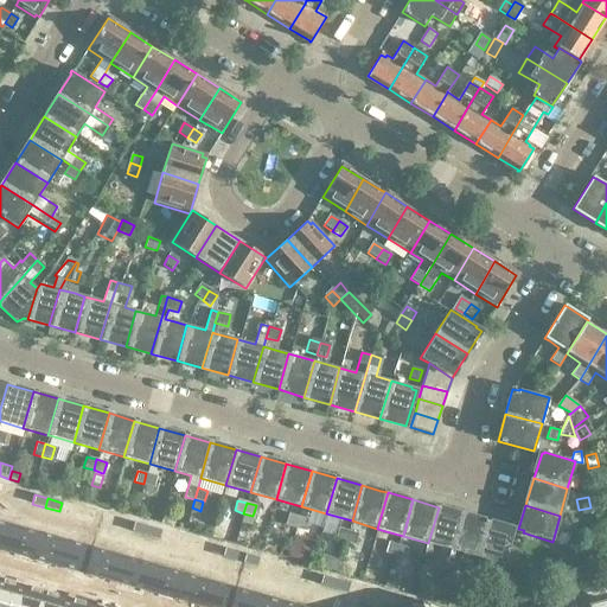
[(453,550),(464,515),(439,508),(428,543),(441,547),(435,568),(447,570),(451,560),(453,550)]
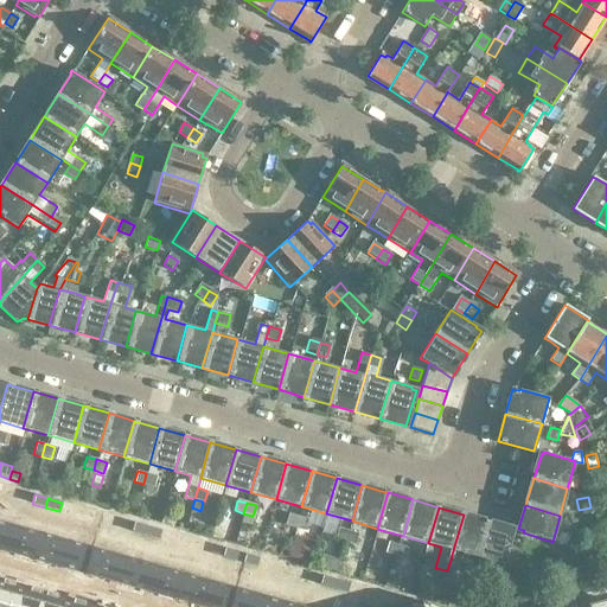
[(590,508),(579,510),(581,519),(593,516),(590,508)]
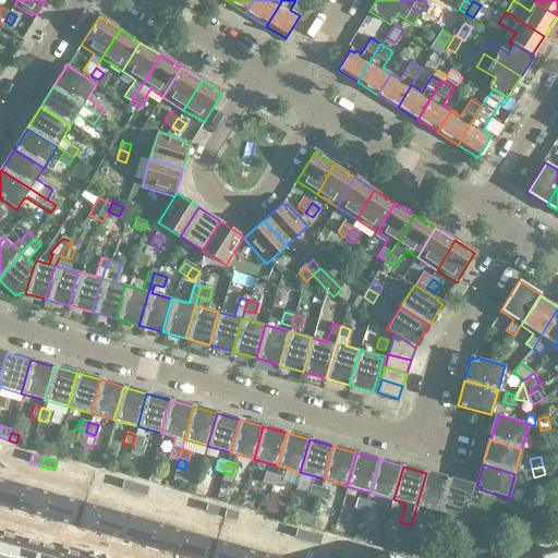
[(148,480),(160,483),(164,473),(152,470),(148,480)]
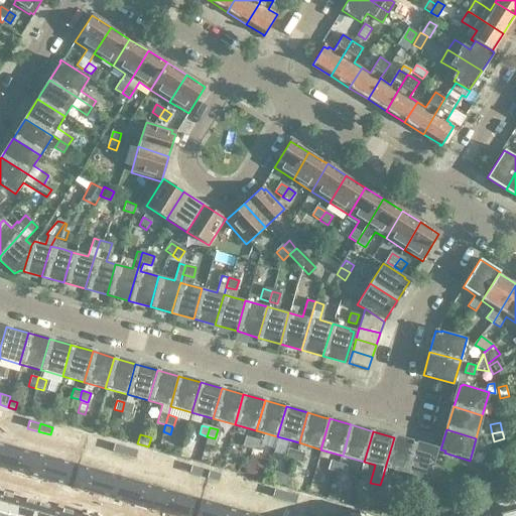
[(213,445),(215,438),(207,436),(205,443),(213,445)]
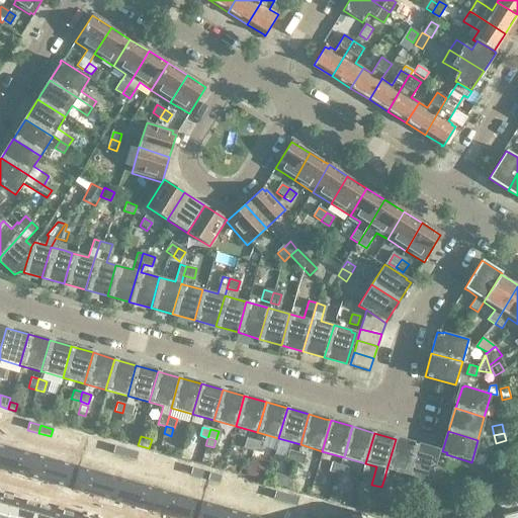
[(252,449),(255,440),(247,438),(244,447),(252,449)]
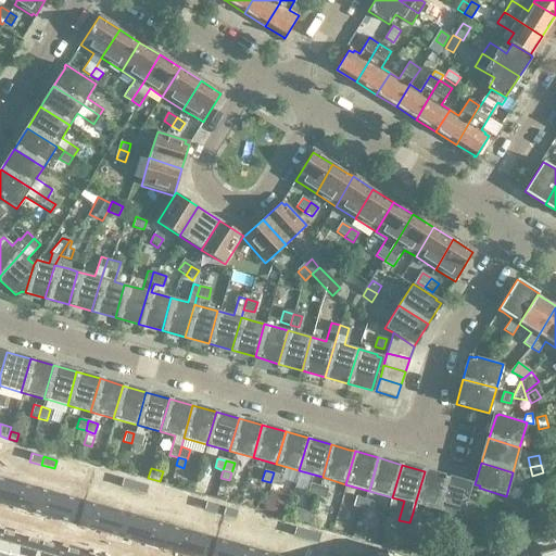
[(425,471),(415,504),(439,510),(447,478),(425,471)]
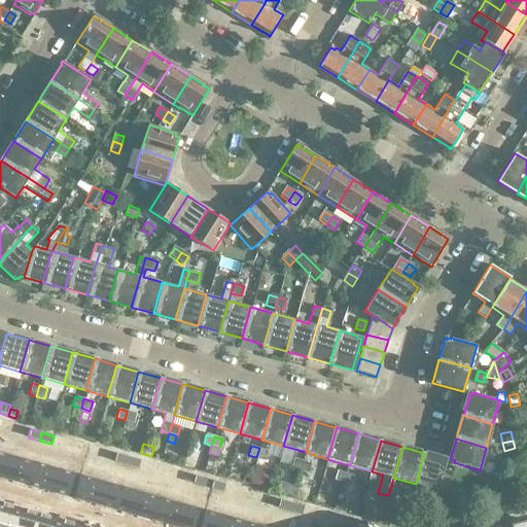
[(268,450),(259,448),(256,457),(266,460),(268,450)]
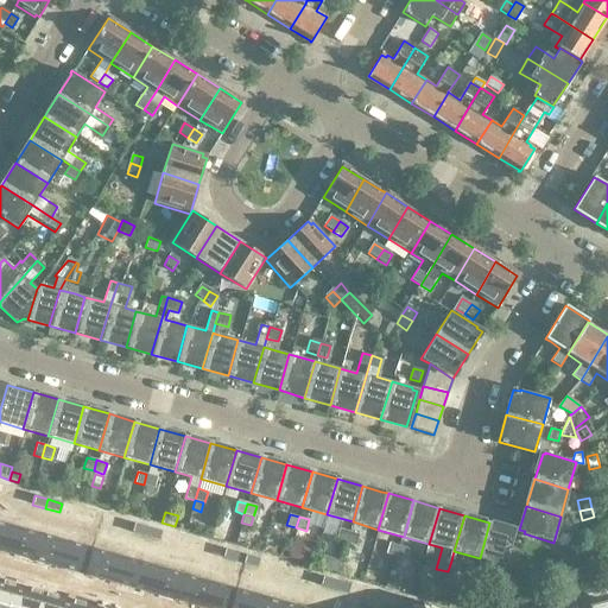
[(0,523),(0,550),(31,559),(38,533),(0,523)]
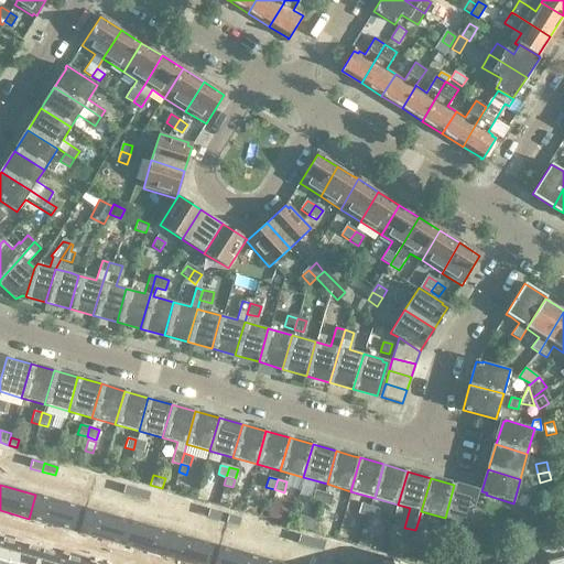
[(454,485),(445,518),(468,524),(473,508),(476,496),(475,496),(476,490),(454,485)]
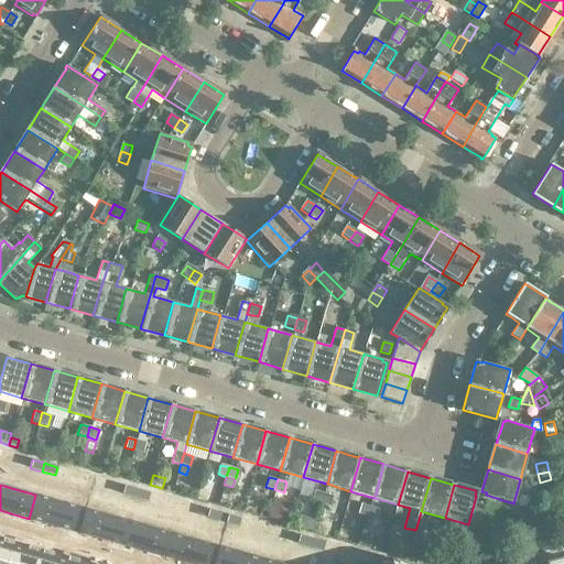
[(123,486),(121,494),(134,498),(137,489),(123,486)]
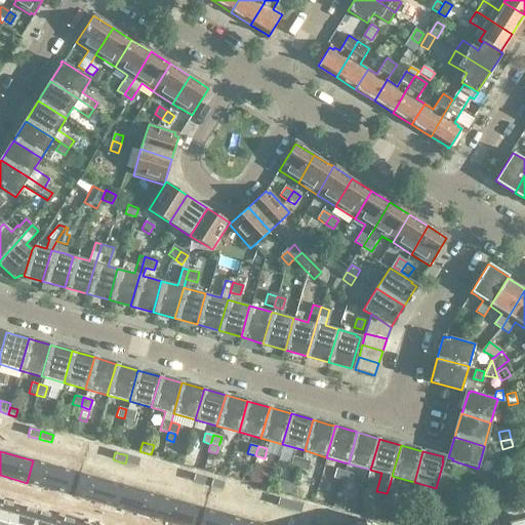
[(127,455),(125,463),(136,467),(139,458),(127,455)]
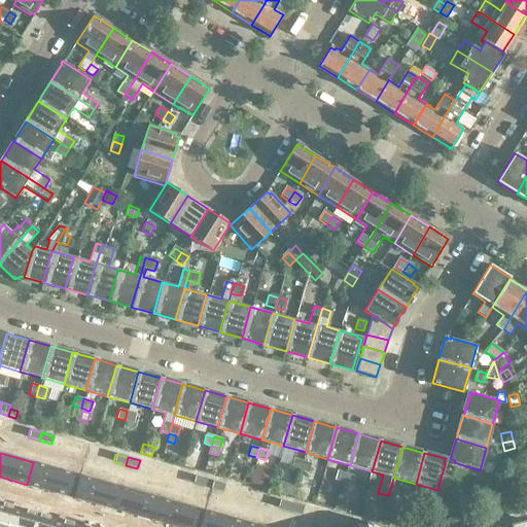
[(301,470),(304,460),(295,458),(292,467),(301,470)]
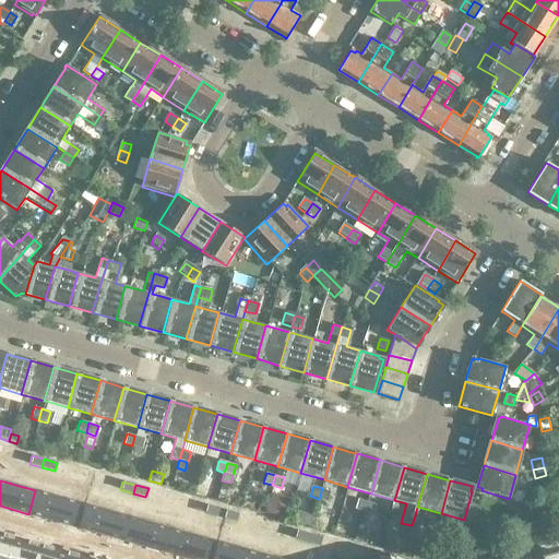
[(331,491),(322,488),(319,499),(329,501),(331,491)]
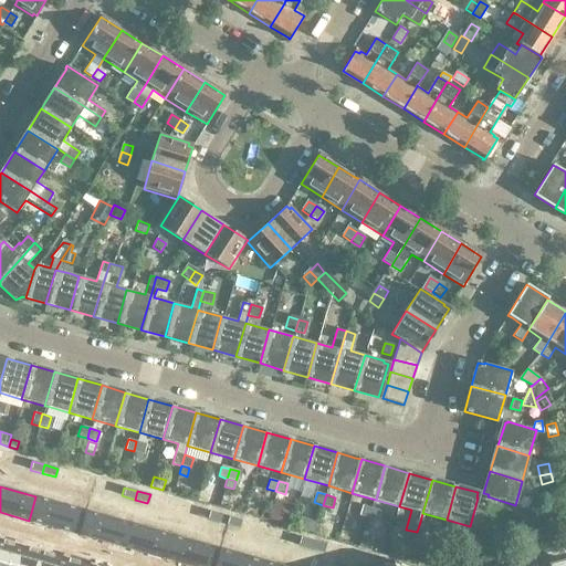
[(35,496),(29,521),(72,533),(79,509),(35,496)]
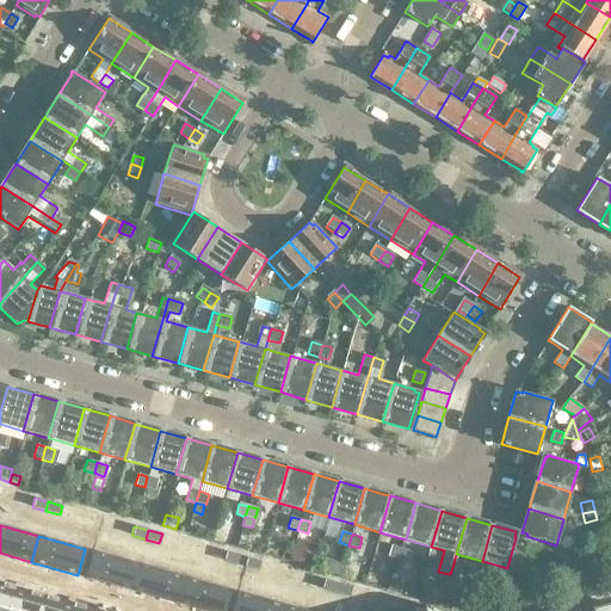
[(313,566),(318,547),(296,541),(290,560),(313,566)]
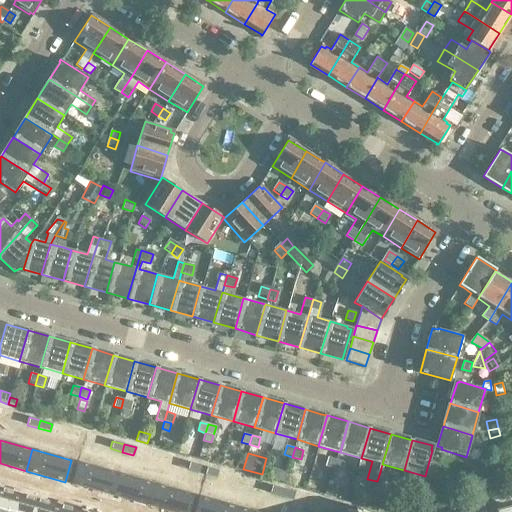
[(327,467),(335,469),(338,459),(330,457),(327,467)]
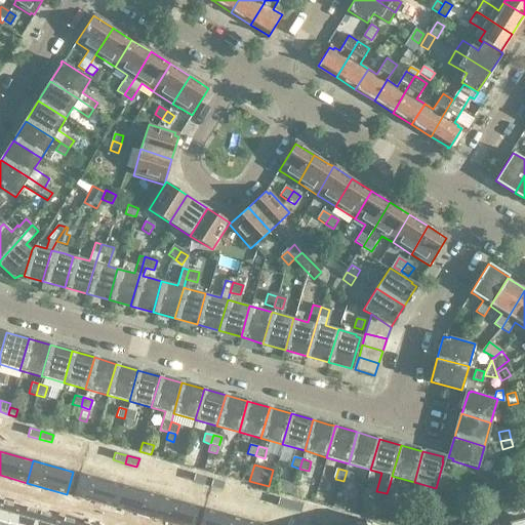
[(355,473),(347,471),(344,481),(352,483),(355,473)]
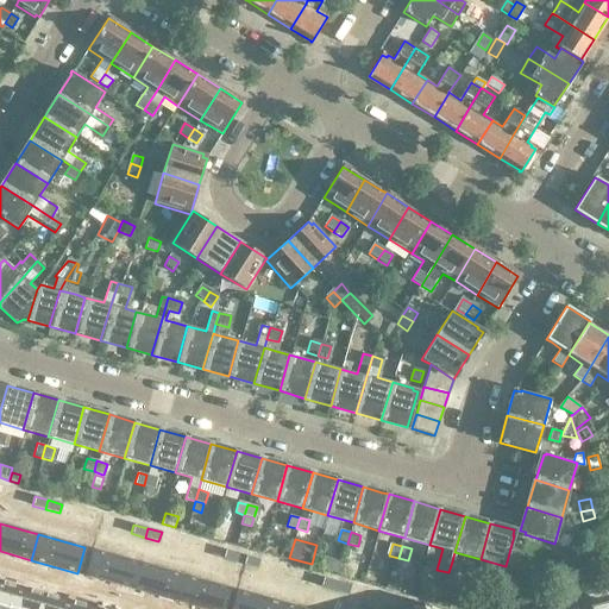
[(520,551),(510,548),(506,566),(515,569),(520,551)]
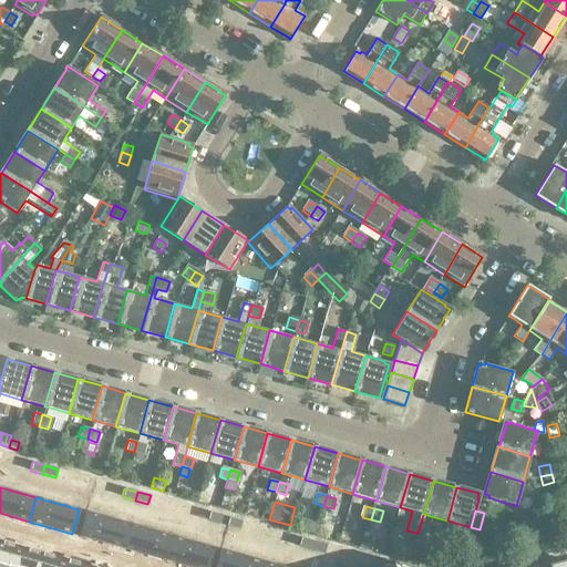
[(85,512),(79,536),(121,548),(129,524),(85,512)]
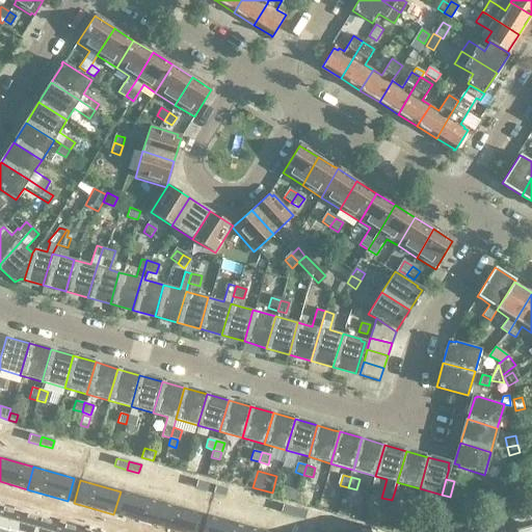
[(196,480),(194,488),(206,491),(209,483),(196,480)]
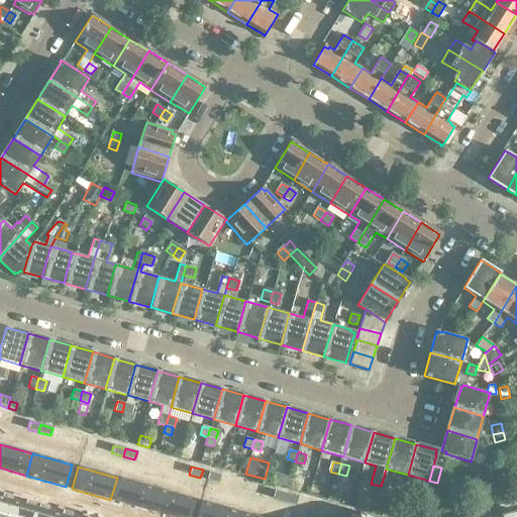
[(208,472),(206,480),(218,483),(220,475),(208,472)]
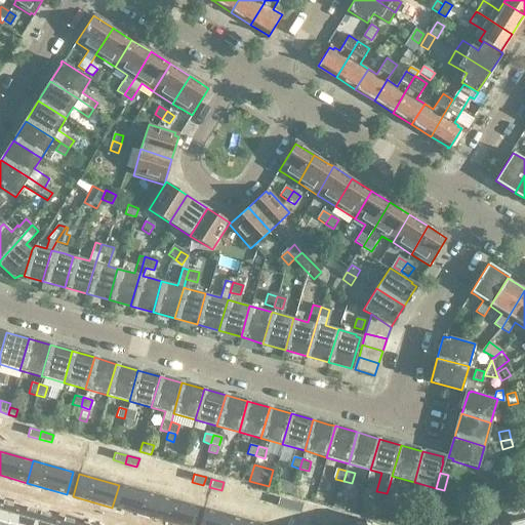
[(275,490),(291,495),(294,484),(278,479),(275,490)]
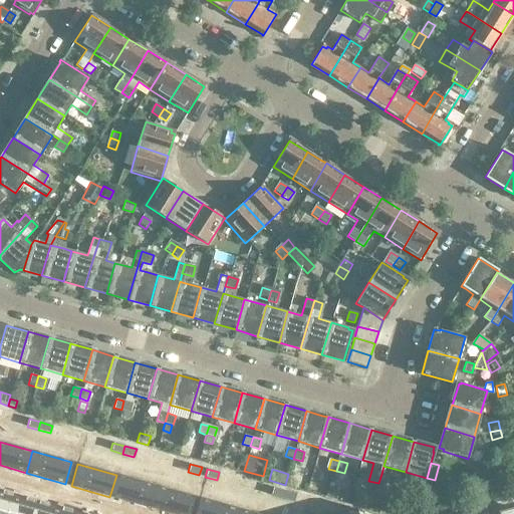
[(386,485),(388,476),(381,474),(378,483),(386,485)]
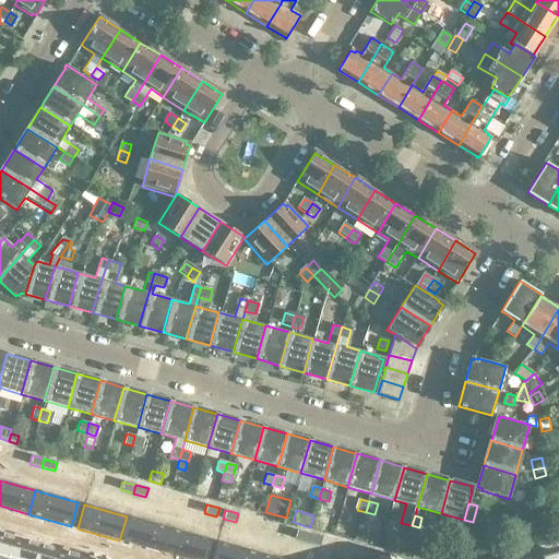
[(127,516),(119,540),(161,551),(167,528),(127,516)]
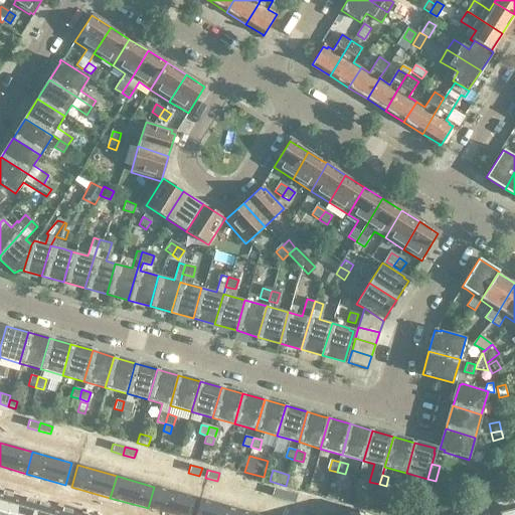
[(154,487),(148,508),(171,514),(188,514),(193,498),(154,487)]
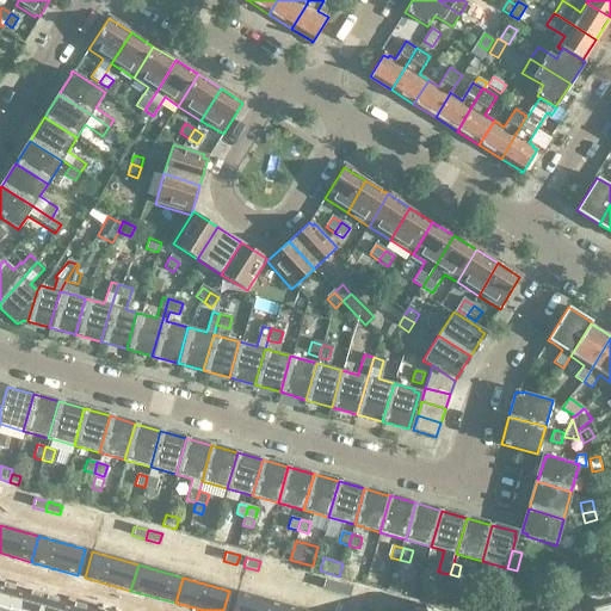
[(323,579),(321,588),(335,593),(338,582),(323,579)]
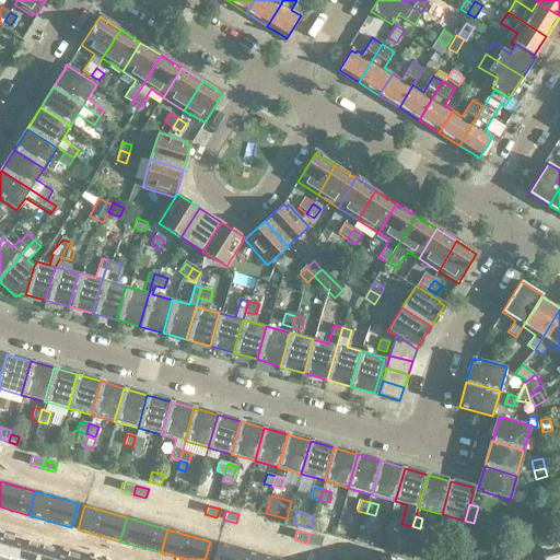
[(0,559),(35,559),(39,546),(0,534),(0,559)]
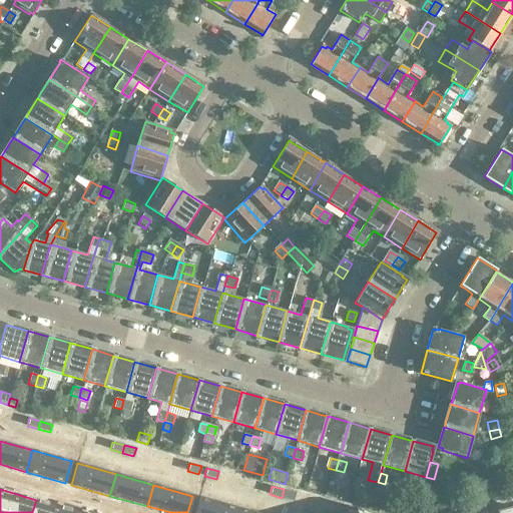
[(284,489),(282,498),(293,501),(296,493),(284,489)]
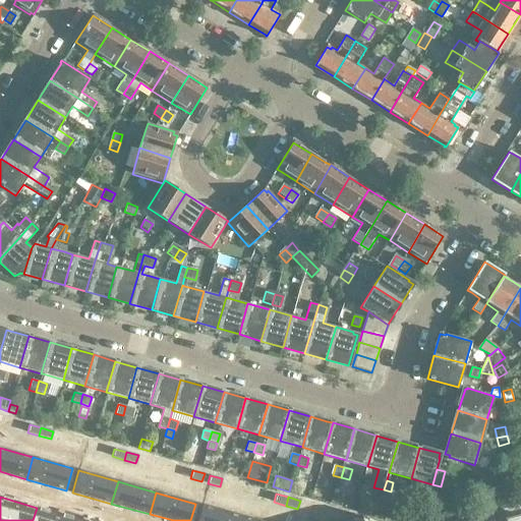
[(379,505),(369,503),(366,511),(375,514),(379,505)]
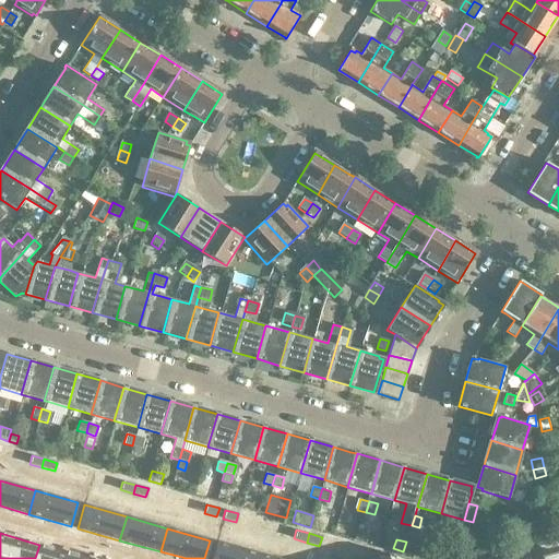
[(216,542),(211,558),(257,558),(259,554),(216,542)]
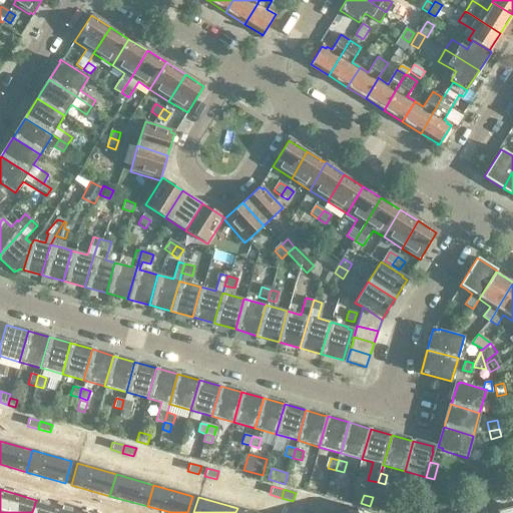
[(32,512),(78,512),(70,510),(71,509),(62,506),(61,507),(36,500),(32,512)]
